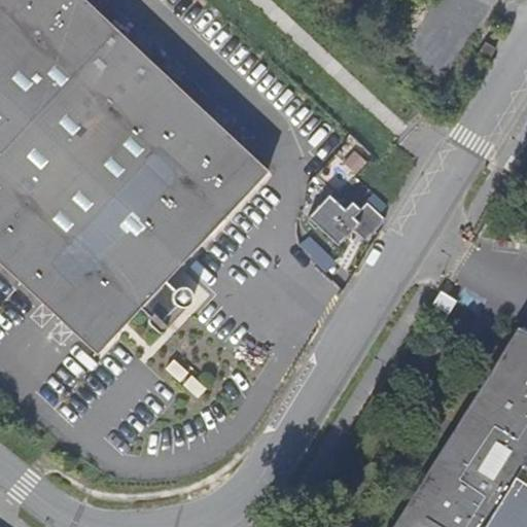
[(0,0),(0,259),(97,351),(110,338),(140,308),(151,317),(150,320),(151,323),(155,327),(160,328),(163,327),(165,325),(165,322),(163,319),(176,306),(180,307),(185,307),(190,305),(194,302),(195,297),(194,293),(190,290),(188,288),(184,287),(181,287),(178,288),(176,290),(166,280),(184,260),(268,172),(83,0),(0,0)]
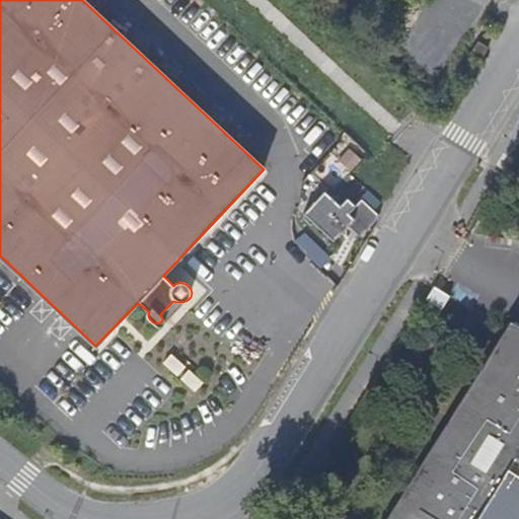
[(472,54),(482,59),(489,48),(480,43),(472,54)]
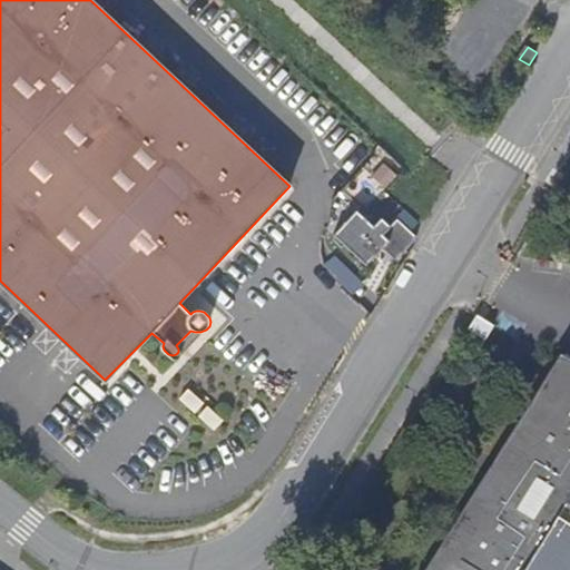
[(540,55),(537,52),(529,65),(532,67),(540,55)]
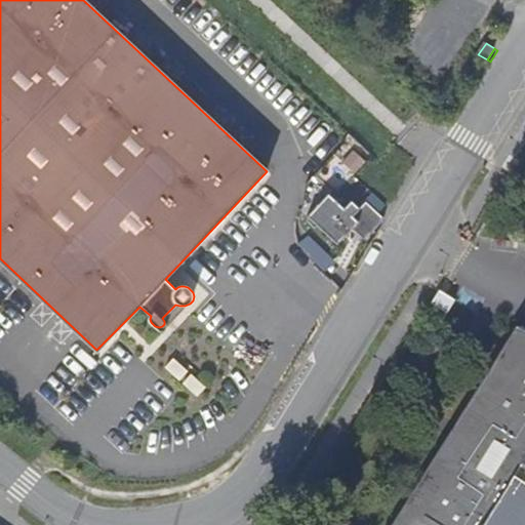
[(377,215),(387,206),(373,195),(360,210),(352,203),(344,209),(329,196),(309,218),(338,245),(359,225),(371,236),(384,221),(377,215)]
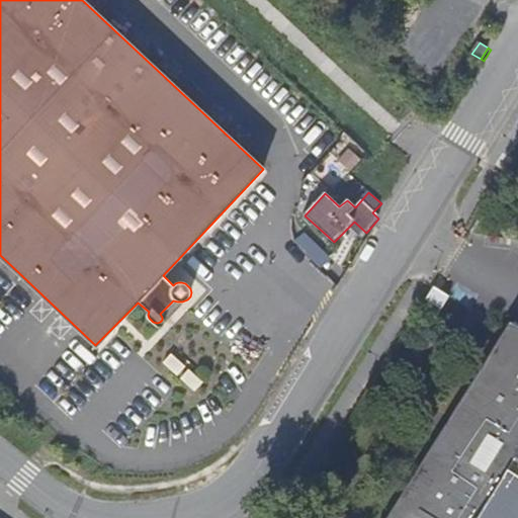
[(507,213),(514,202),(503,195),(497,207),(507,213)]
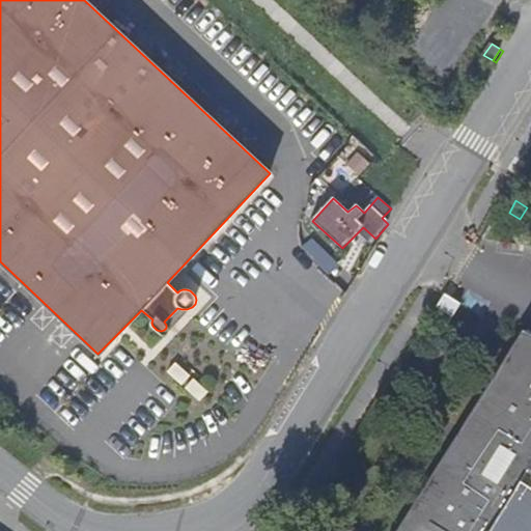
[(462,305),(445,295),(436,308),(451,317),(453,318),(462,305)]
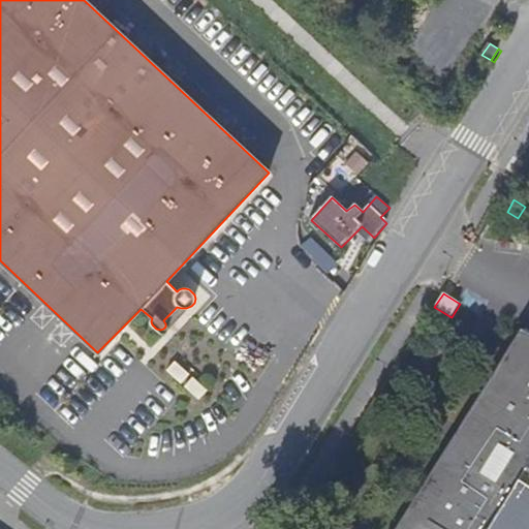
[(528,528),(528,493),(514,484),(525,464),(528,457),(528,334),(521,330),(396,528),(528,528)]
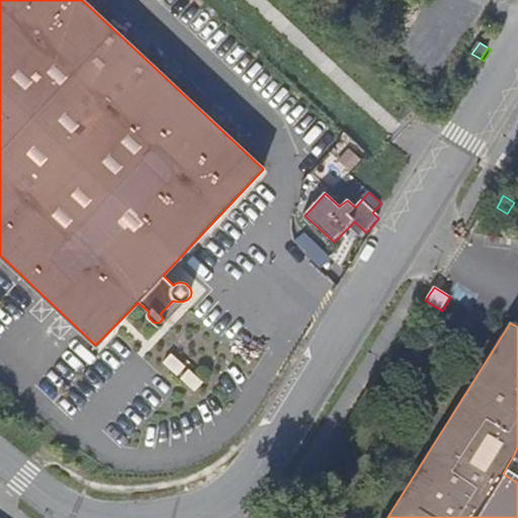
[(517,456),(514,454),(503,473),(517,483),(517,456)]
